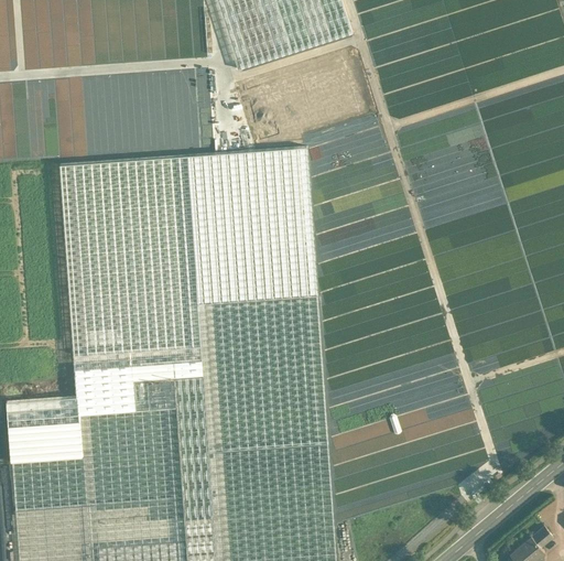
[(215,0),(238,72),(353,35),(342,0),(215,0)]
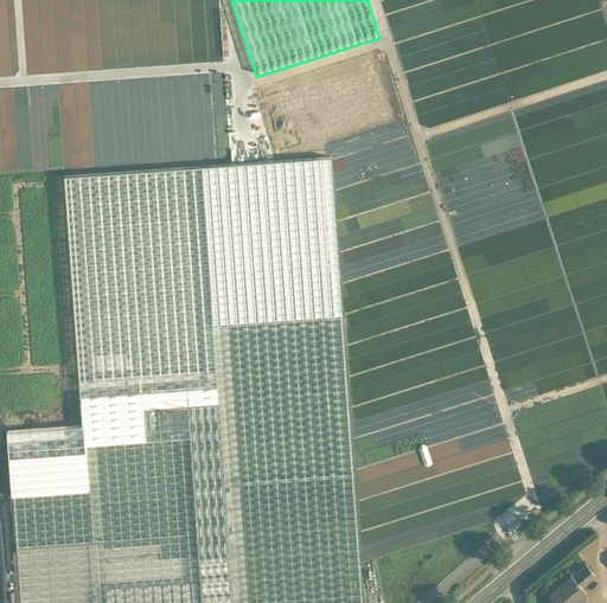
[(222,331),(330,324),(342,324),(330,160),(202,171),(213,337),(222,335),(222,331)]
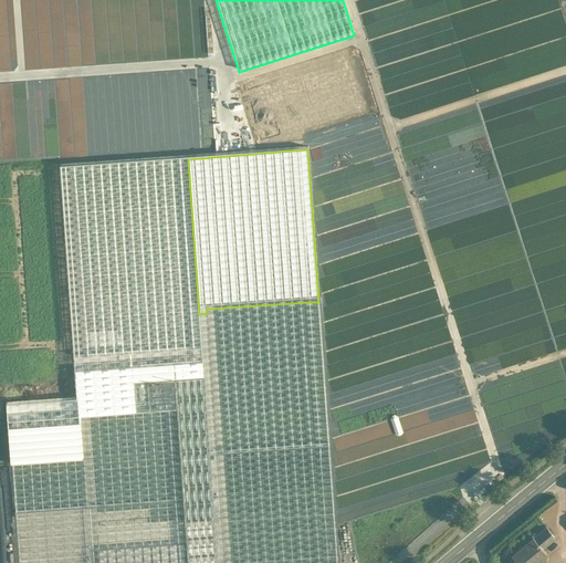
[(202,363),(188,159),(60,167),(74,372),(202,363)]
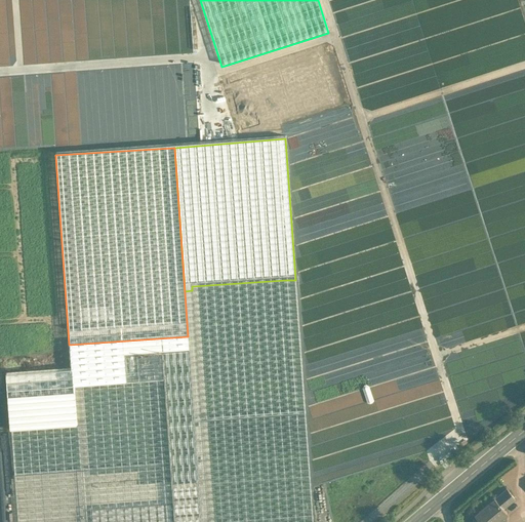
[(190,352),(201,521),(303,521),(285,280),(192,286),(192,290),(185,291),(188,336),(190,352)]
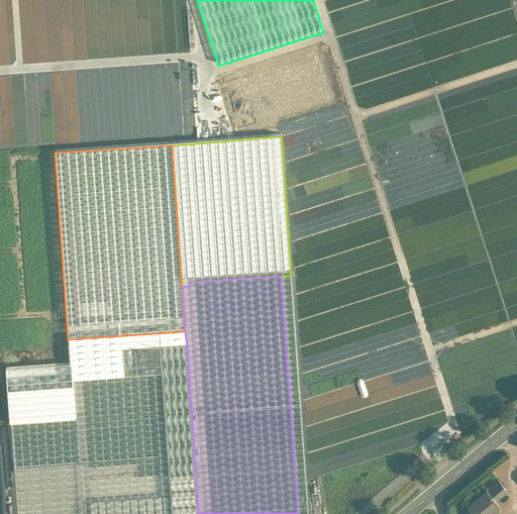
[(187,346),(185,331),(68,339),(72,367),(73,381),(124,378),(123,351),(161,348),(187,346)]
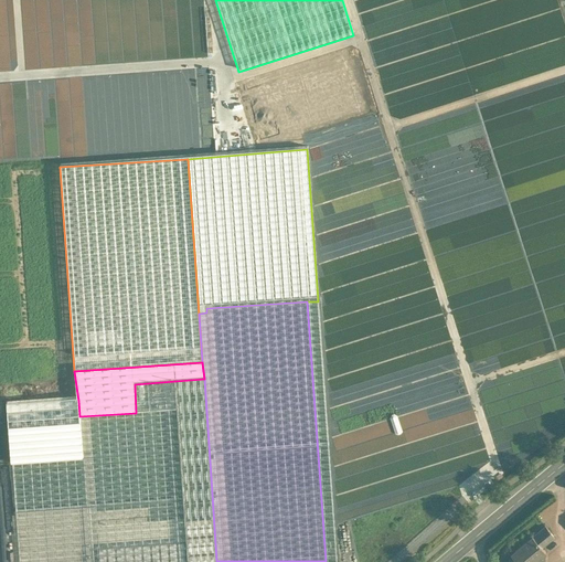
[(216,561),(204,379),(176,381),(135,384),(136,413),(80,416),(83,459),(34,463),(12,465),(20,561),(216,561)]
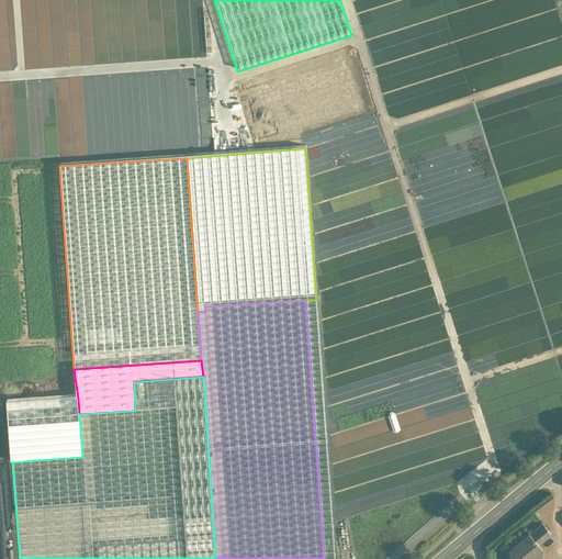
[(82,457),(78,399),(6,403),(10,462),(12,462),(34,460),(82,457)]
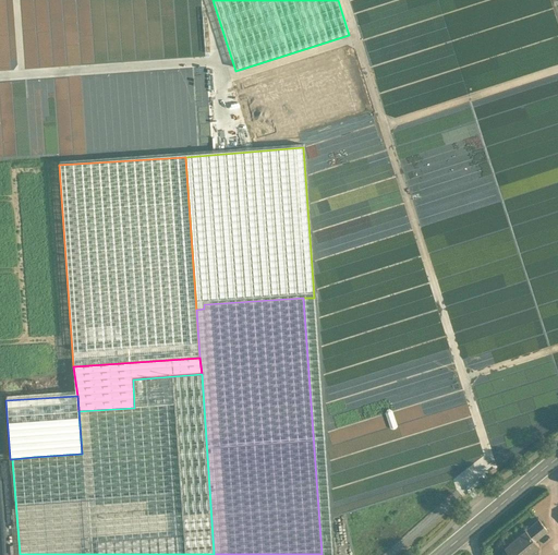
[(538,522),(526,532),(535,543),(547,533),(538,522)]
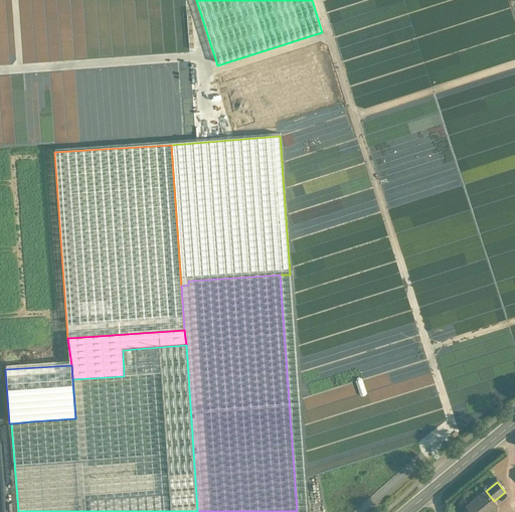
[(485,491),(466,507),(469,511),(491,511),(490,510),(496,505),(497,506),(494,501),(486,491),(485,491)]
